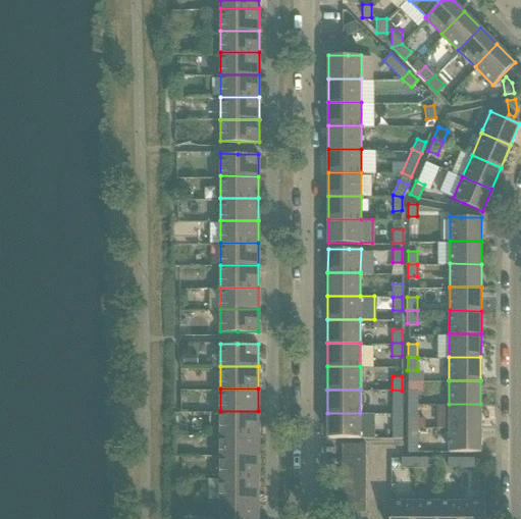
[(402,414),(402,391),(392,390),(392,413),(402,414)]
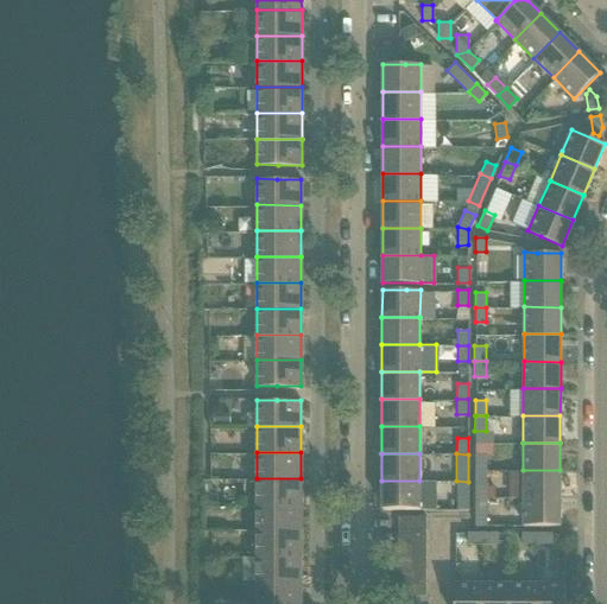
[(475,455),(475,470),(486,470),(486,455),(475,455)]
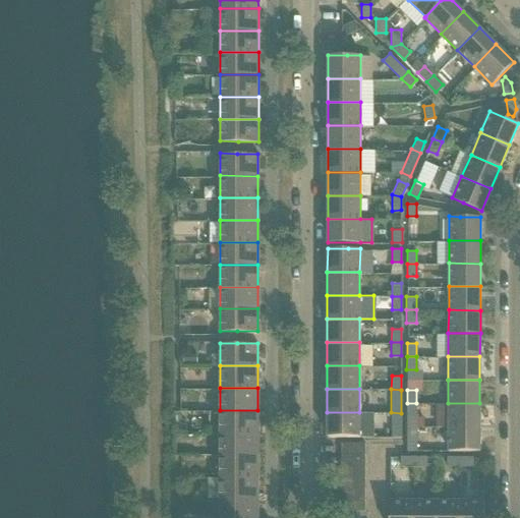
[(416,426),(416,403),(407,403),(406,426),(416,426)]
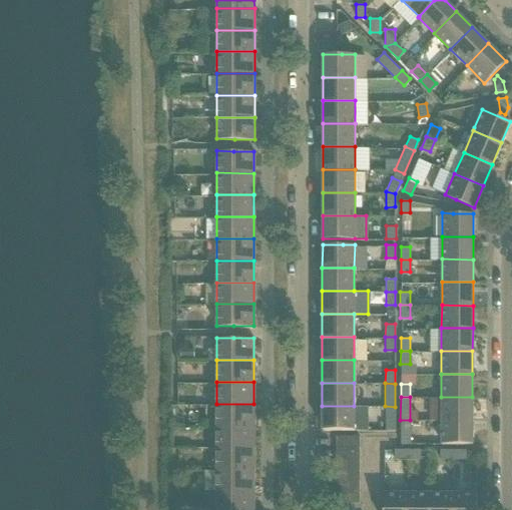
[(472,420),(472,397),(441,397),(441,420),(472,420)]
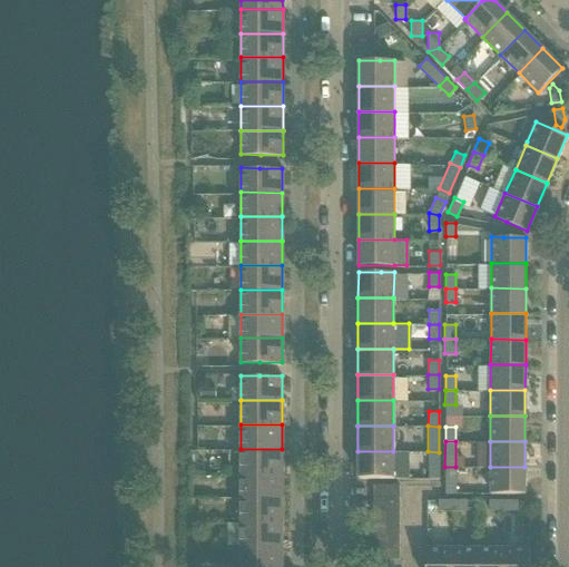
[(282,473),(282,449),(241,449),(239,473),(282,473)]
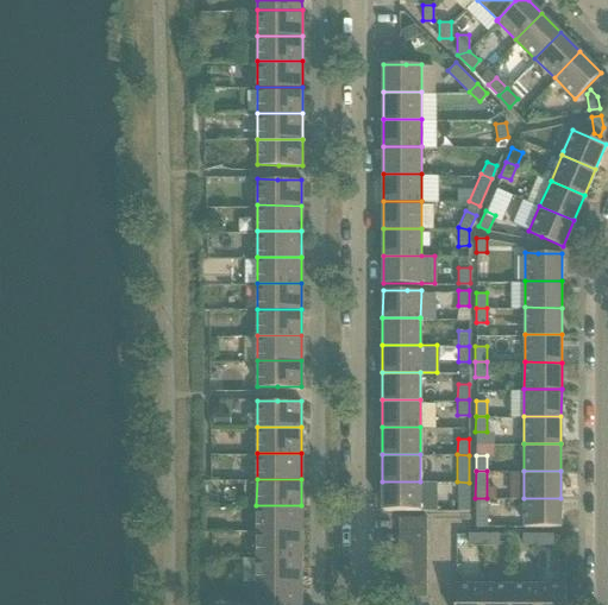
[(420,509),(420,485),(420,481),(382,481),(382,509),(420,509)]
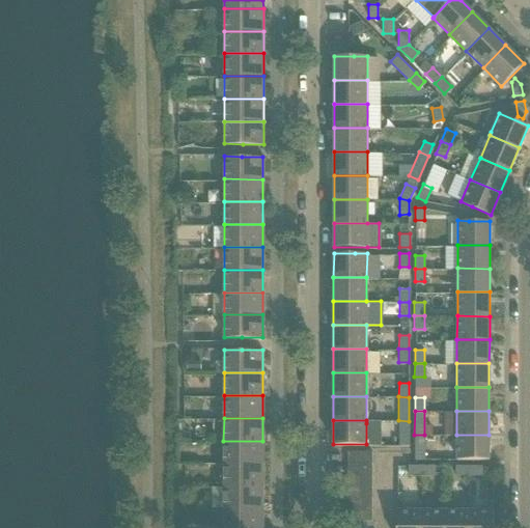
[(409,444),(409,421),(398,420),(398,444),(409,444)]
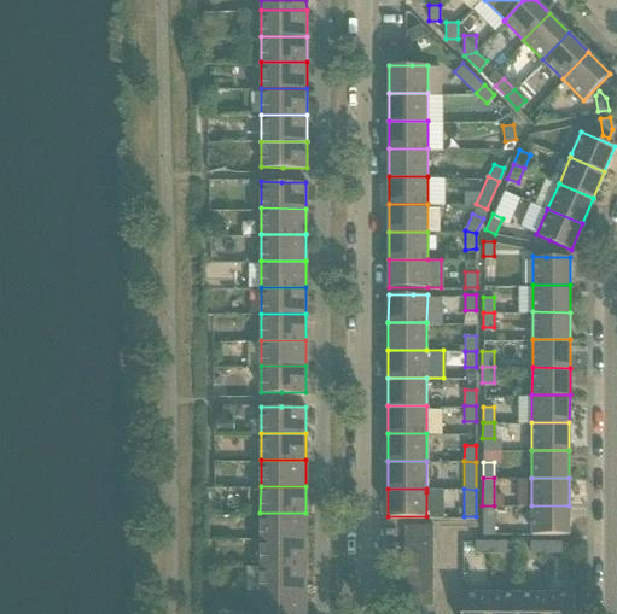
[(494,533),(494,506),(482,506),(482,533),(494,533)]
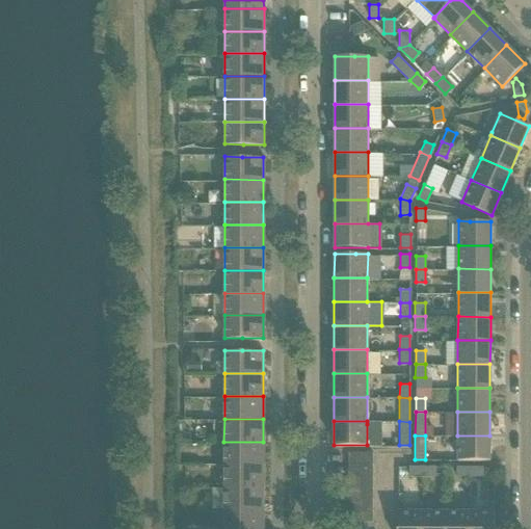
[(489,459),(489,435),(457,435),(457,459),(469,459),(489,459)]
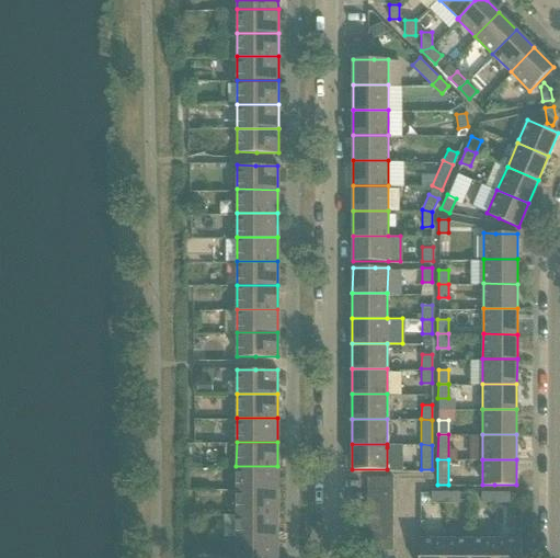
[(277,489),(277,466),(236,466),(236,489),(277,489)]
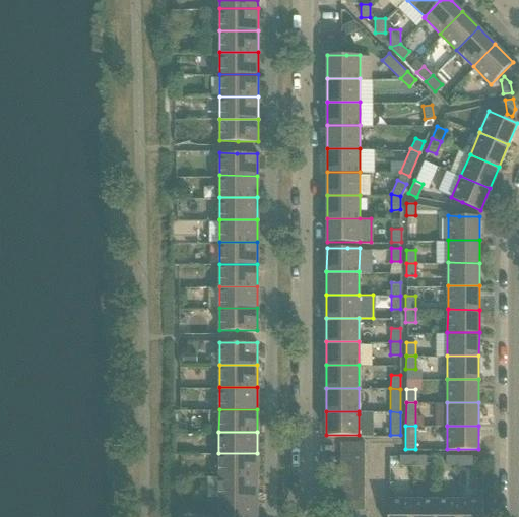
[(364,453),(364,441),(339,441),(339,453),(364,453)]
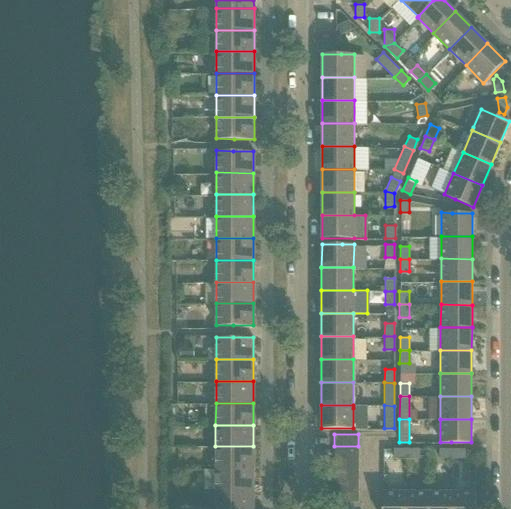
[(253,468),(253,446),(215,446),(215,468),(253,468)]
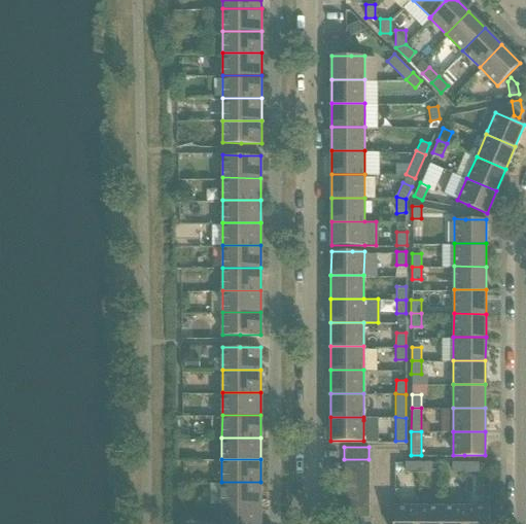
[(369,470),(369,459),(344,459),(344,470),(369,470)]
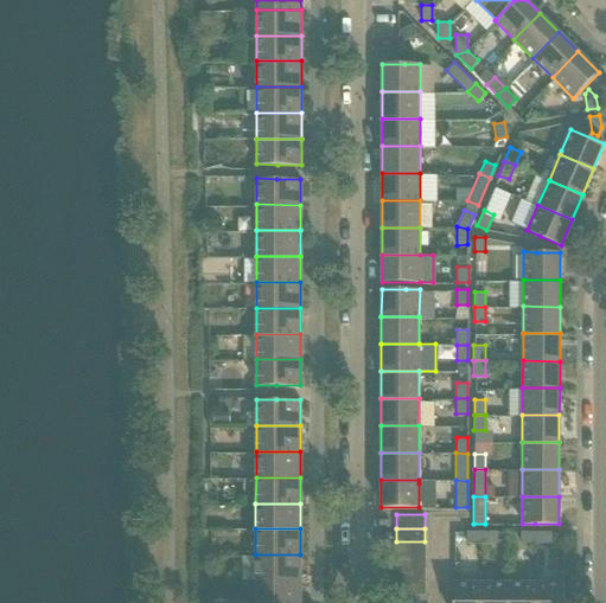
[(482,541),(482,531),(466,531),(466,541),(482,541)]
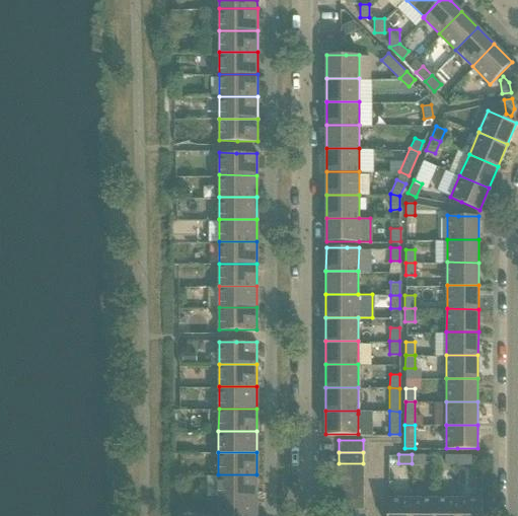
[(425,463),(425,454),(412,454),(412,463),(425,463)]
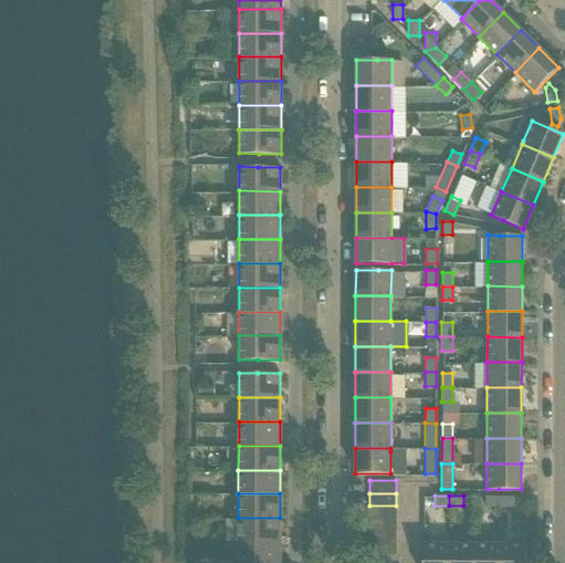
[(499,506),(499,496),(484,496),(484,506),(499,506)]
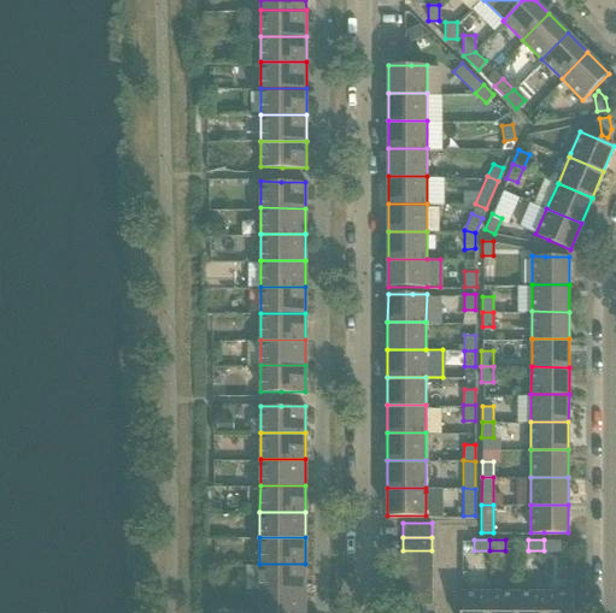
[(559,550),(561,540),(544,540),(544,550),(559,550)]
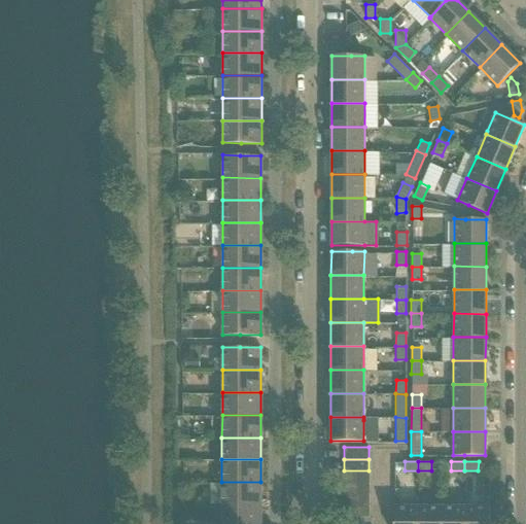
[(369,482),(369,470),(344,470),(344,482),(369,482)]
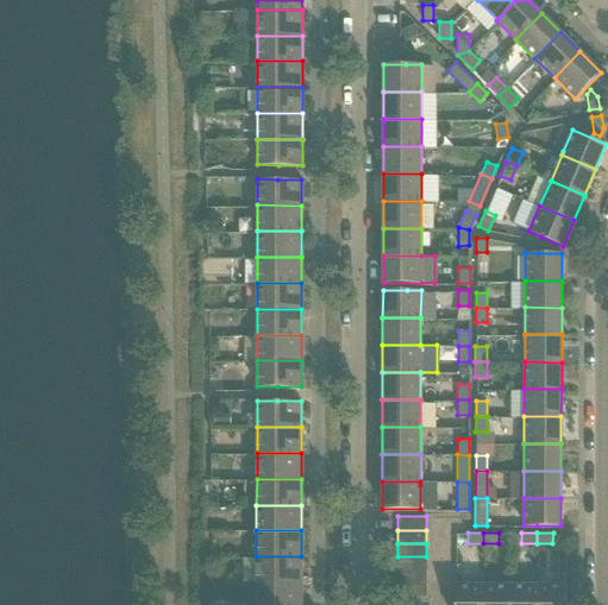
[(301,583),(301,556),(256,556),(256,583),(301,583)]
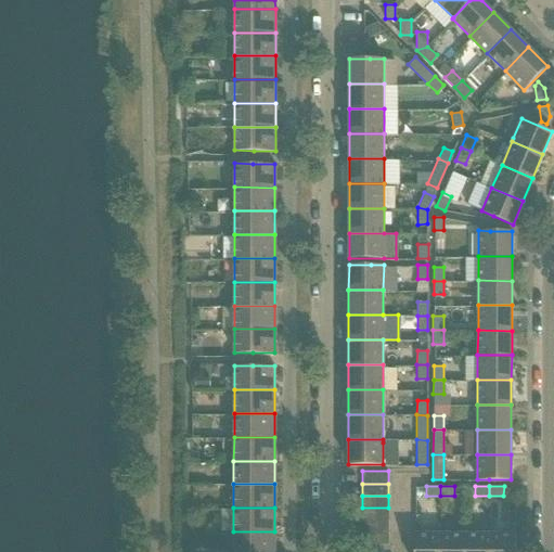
[(388,520),(388,508),(362,508),(362,520),(388,520)]
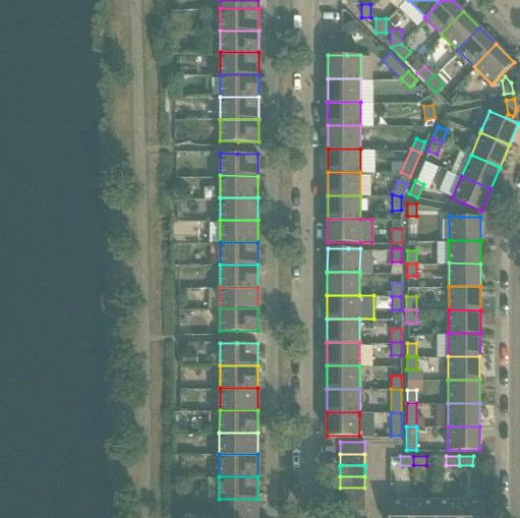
[(364,499),(364,487),(340,487),(340,498),(364,499)]
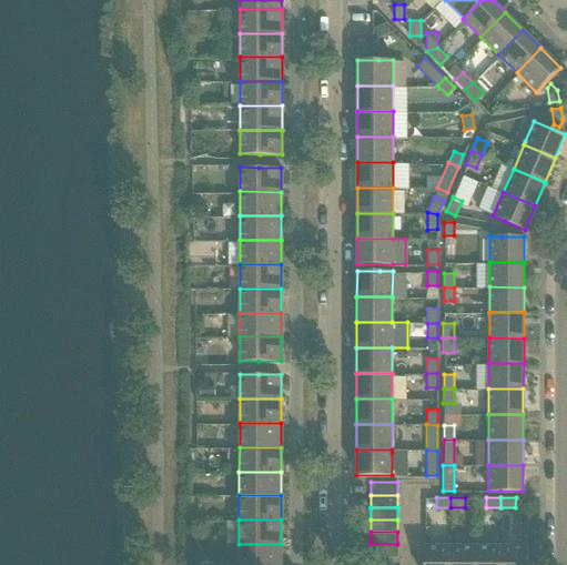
[(397,556),(397,544),(371,543),(371,556),(397,556)]
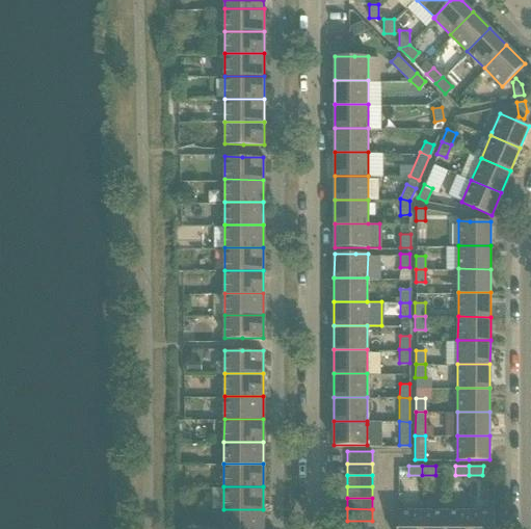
[(263,528),(263,509),(223,509),(223,528),(263,528)]
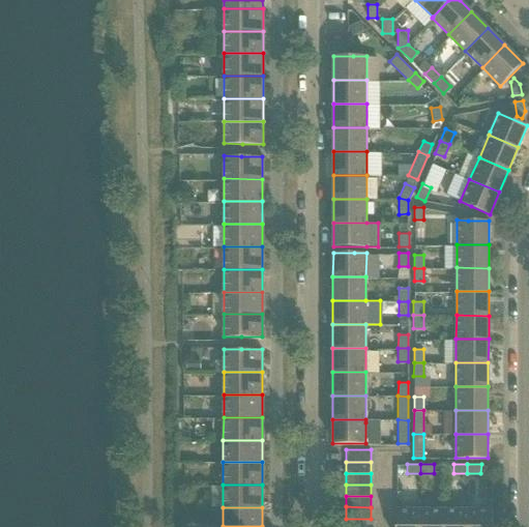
[(419,526),(419,508),(395,508),(395,526),(419,526)]
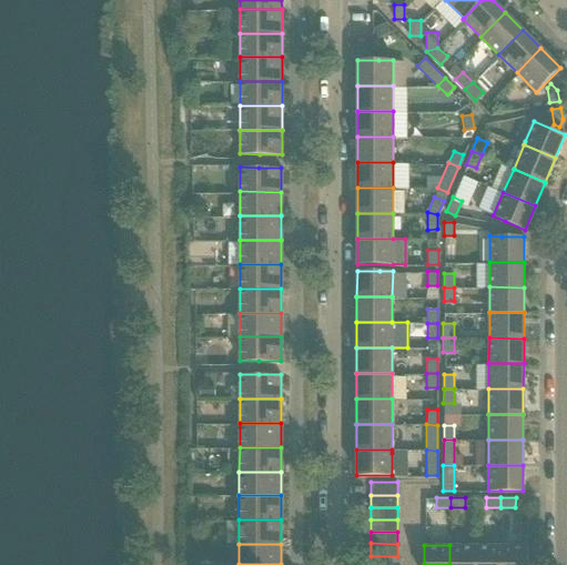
[(475,564),(476,545),(452,545),(449,545),(449,564),(475,564)]
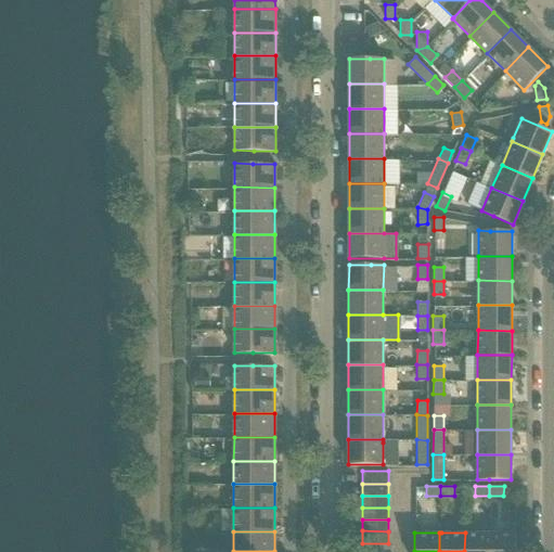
[(489,551),(490,533),(465,533),(464,551),(489,551)]
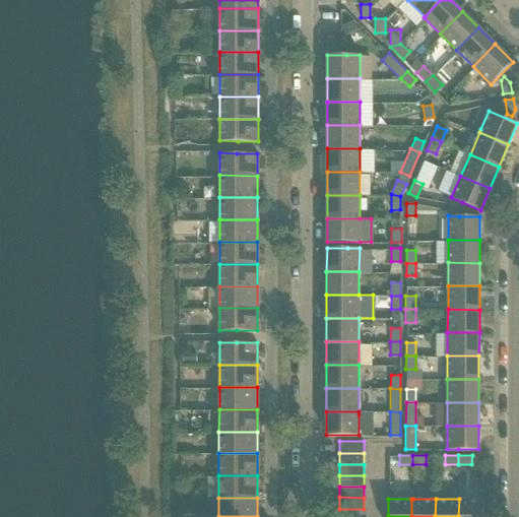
[(482,516),(482,499),(459,499),(458,516),(482,516)]
